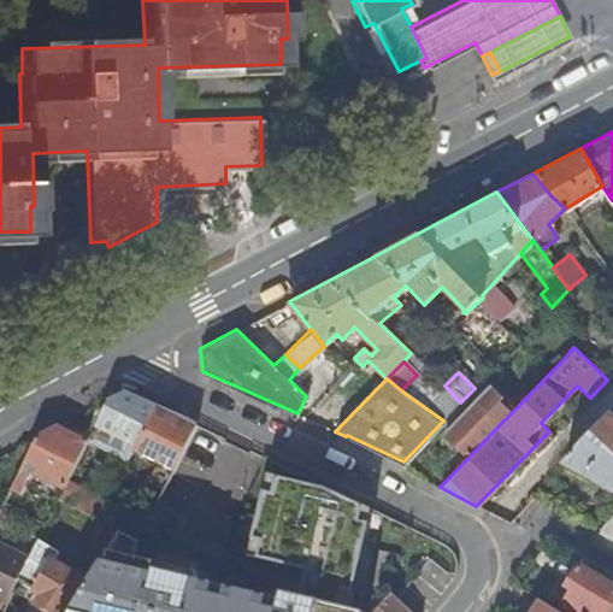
[(435,463),(449,477),(501,423),(517,407),(489,382),(475,398),(443,430),(455,441),(435,463)]
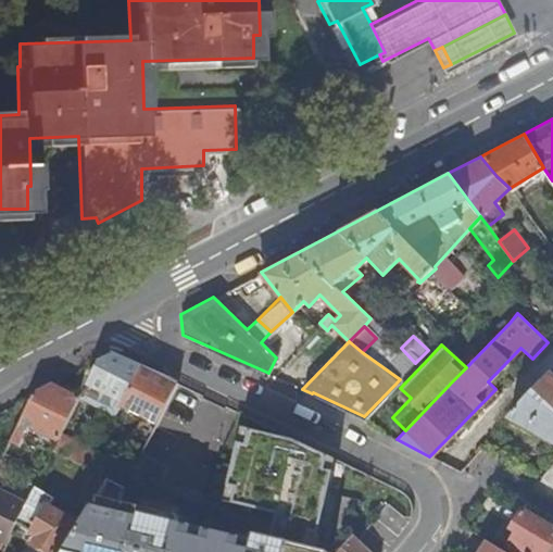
[(86,381),(122,399),(139,365),(110,351),(98,358),(86,381)]
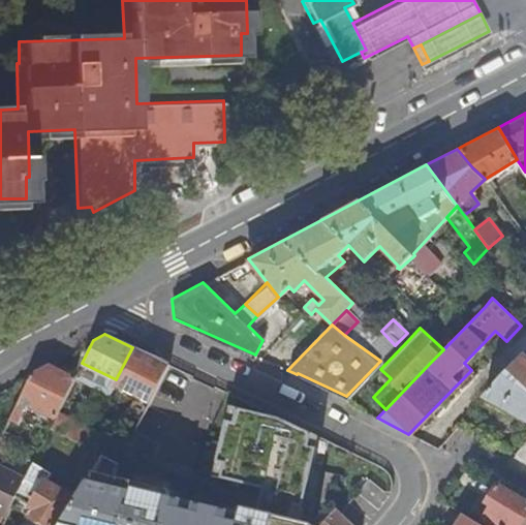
[(166,364),(132,347),(116,379),(114,383),(148,401),(166,364)]
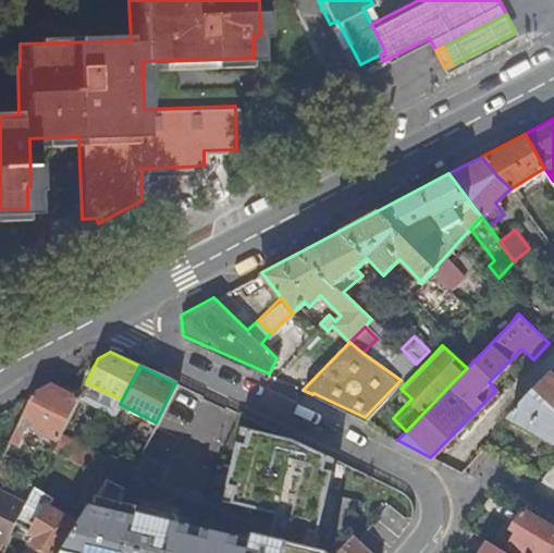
[(507,415),(511,416),(551,373),(548,371),(507,415)]
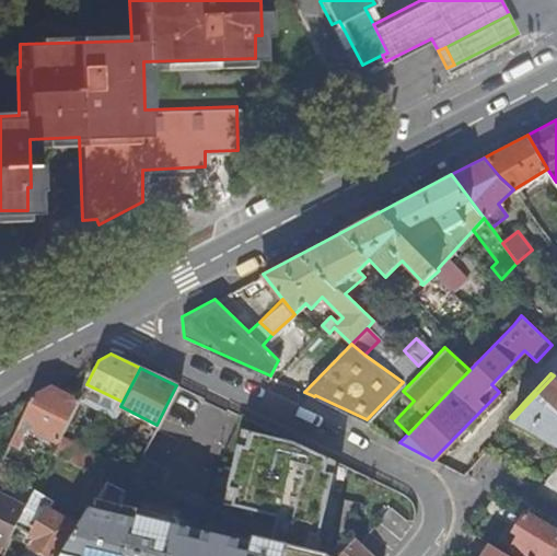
[(556,379),(554,375),(513,418),(556,442),(556,379)]
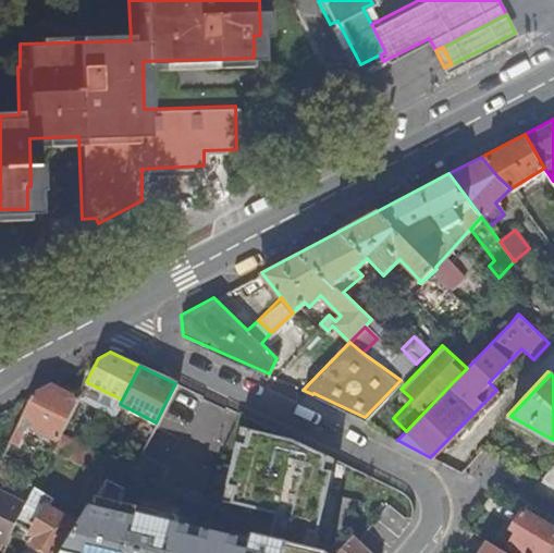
[(19,445),(28,425),(57,439),(59,434),(78,396),(51,383),(33,393),(9,440),(19,445)]
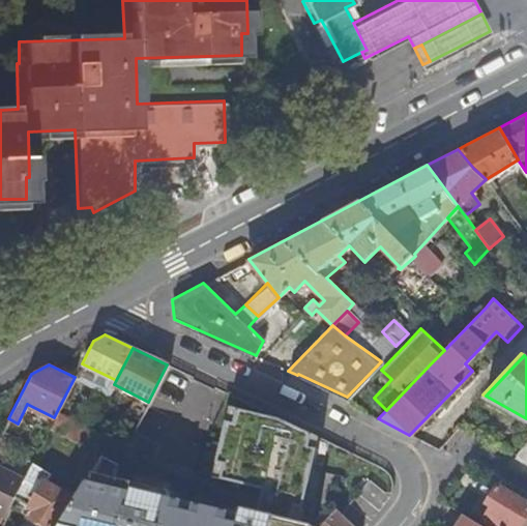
[(277,417),(227,407),(212,478),(263,489),(259,513),(300,521),(317,435),(277,417)]
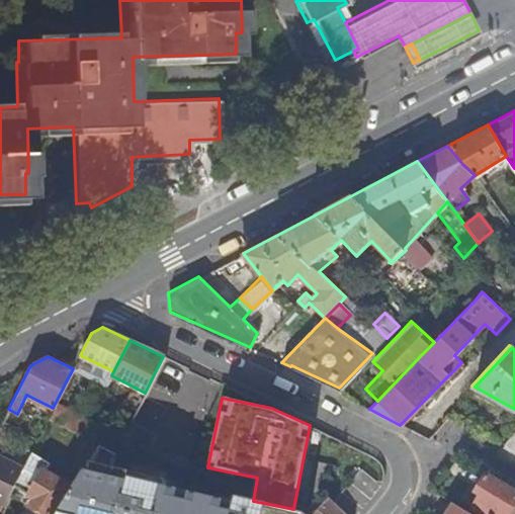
[(89,419),(55,404),(53,408),(48,418),(81,435),(89,419)]
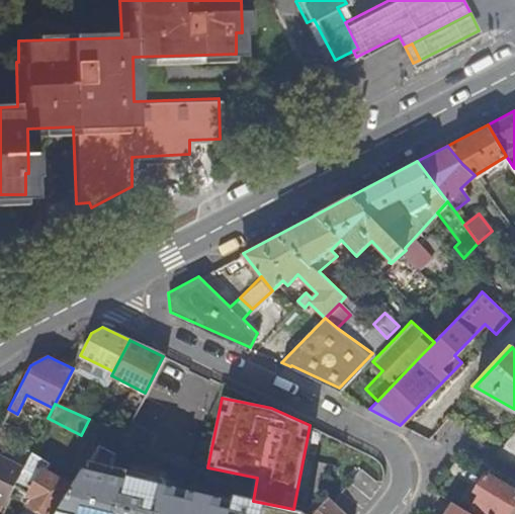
[(49,461),(31,450),(28,456),(22,467),(9,494),(23,502),(29,493),(33,496),(28,505),(45,513),(49,513),(68,485),(45,469),(49,461)]
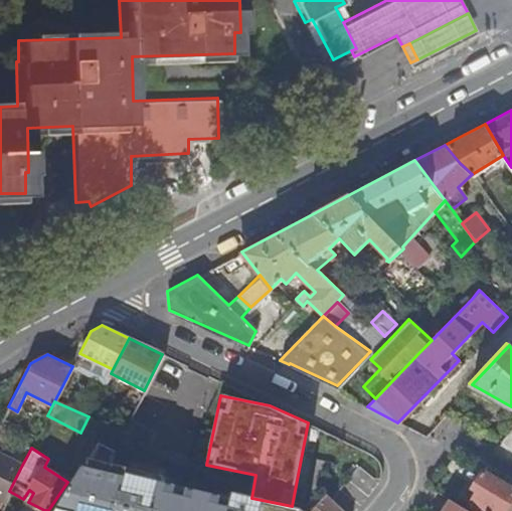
[(0,498),(4,500),(9,491),(22,465),(0,454),(0,498)]
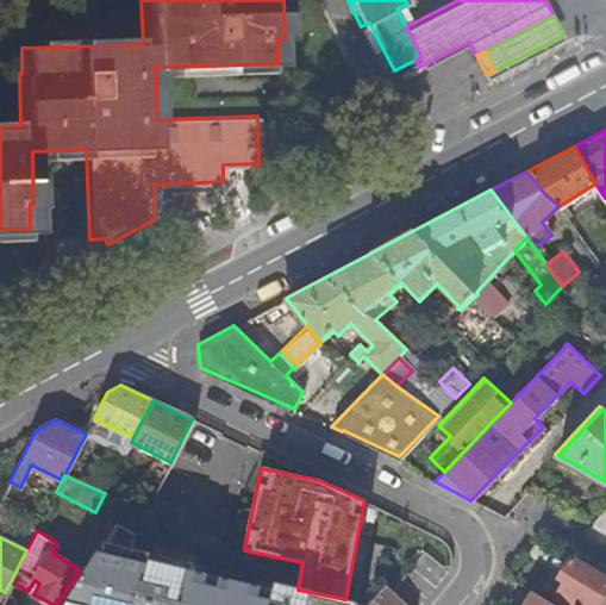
[(194,567),(106,541),(68,604),(357,604),(345,599),(298,590),(280,585),(279,592),(194,575),(194,567)]
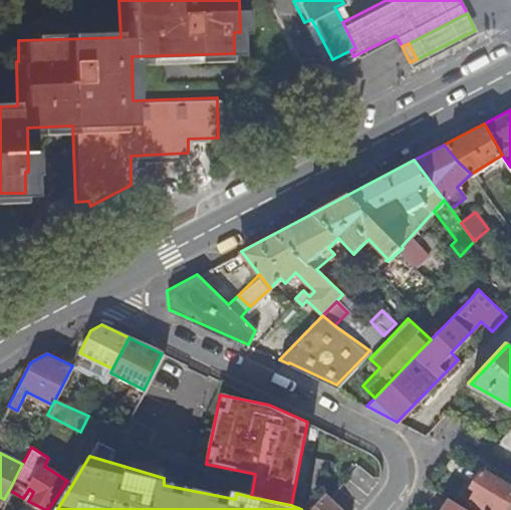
[(480,509),(502,509),(510,495),(510,487),(481,470),(472,486),(477,489),(468,503),(480,509)]
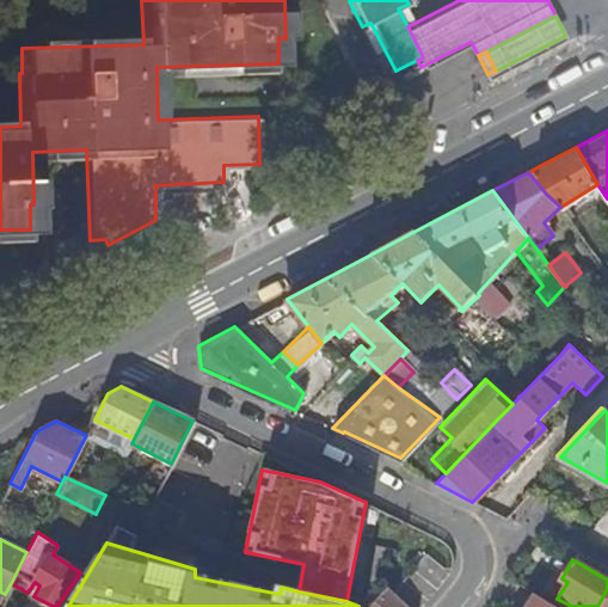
[(28,593),(34,596),(40,586),(35,582),(28,593)]
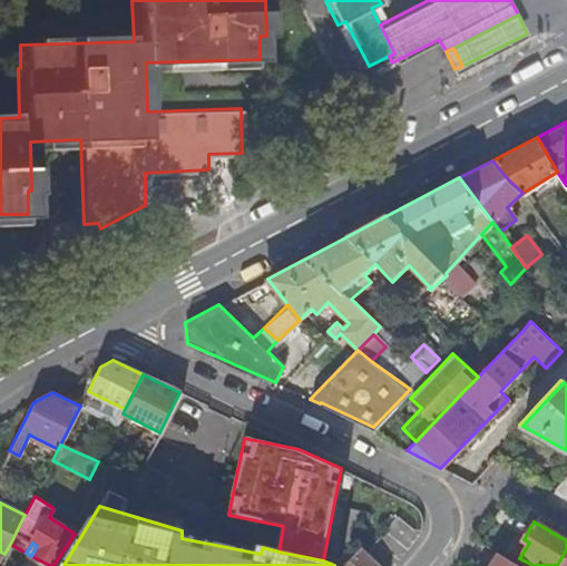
[(383,565),(363,547),(343,565),(383,565)]
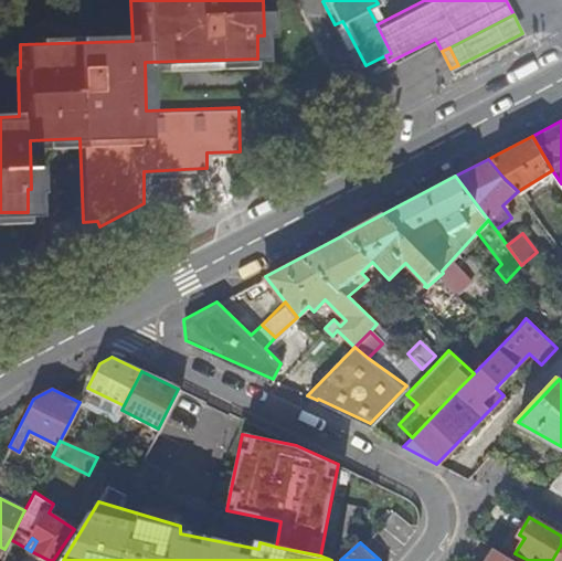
[(561,544),(552,560),(560,560),(561,559),(561,544)]
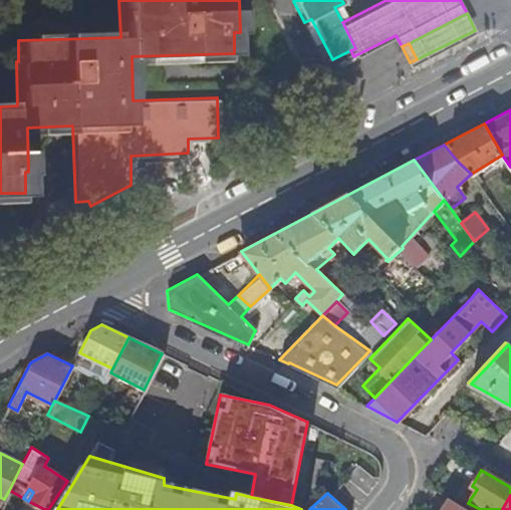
[(469,509),(448,497),(440,509),(469,509)]
